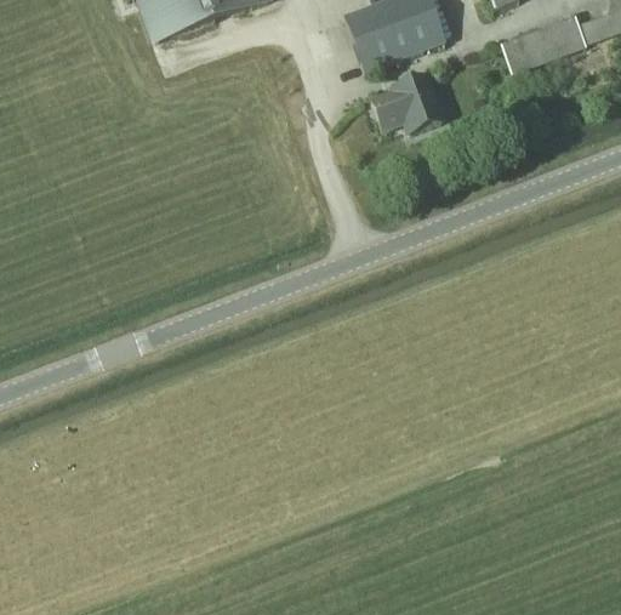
[(140,0),(155,40),(266,0),(140,0)]
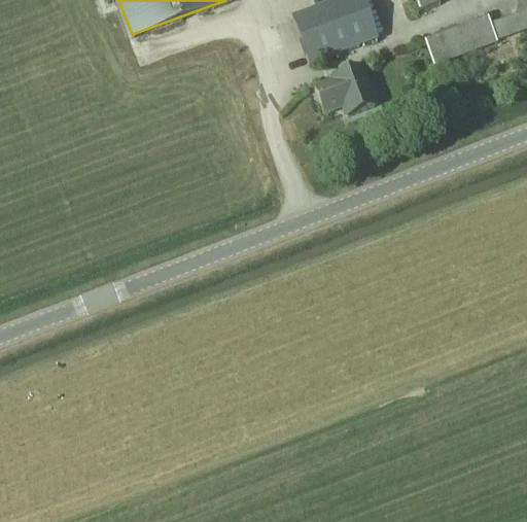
[(310,62),(379,38),(364,0),(327,0),(291,13),(310,62)]
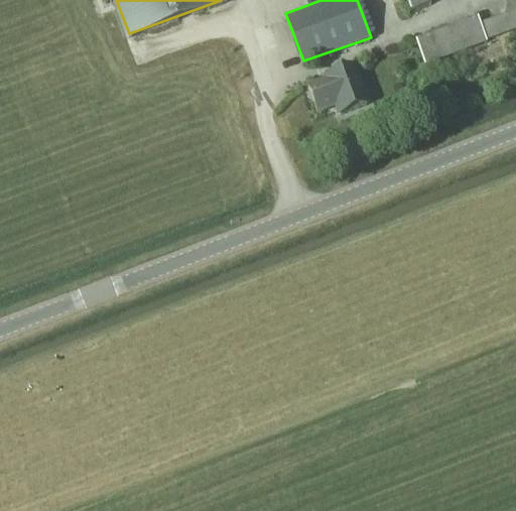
[(406,0),(410,10),(437,0),(406,0)]
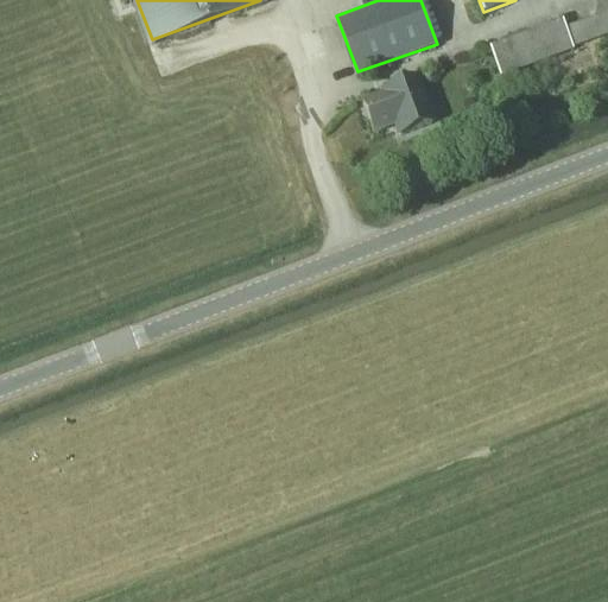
[(574,43),(607,31),(607,8),(567,24),(574,43)]
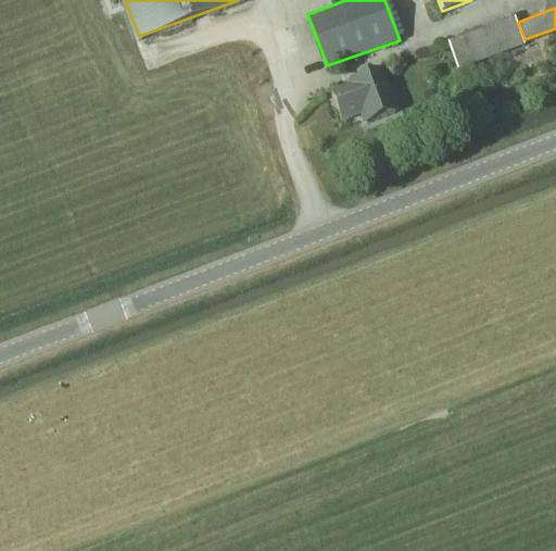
[(458,66),(523,42),(510,10),(464,28),(465,30),(446,37),(458,66)]
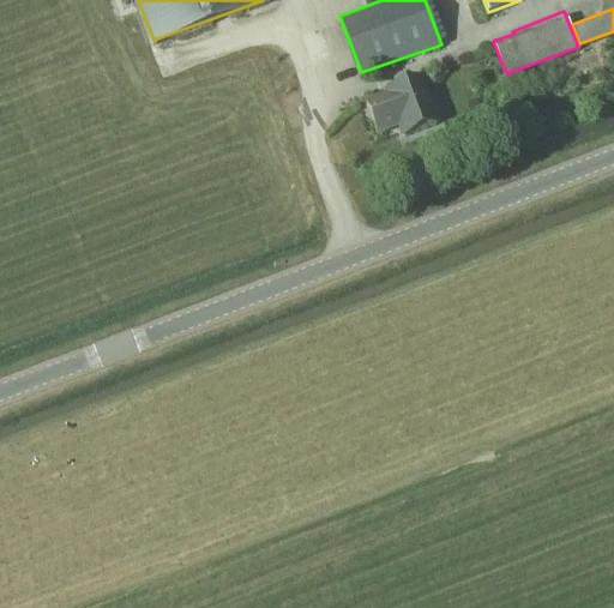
[(437,120),(420,76),(389,88),(390,92),(367,101),(377,128),(399,119),(405,132),(437,120)]
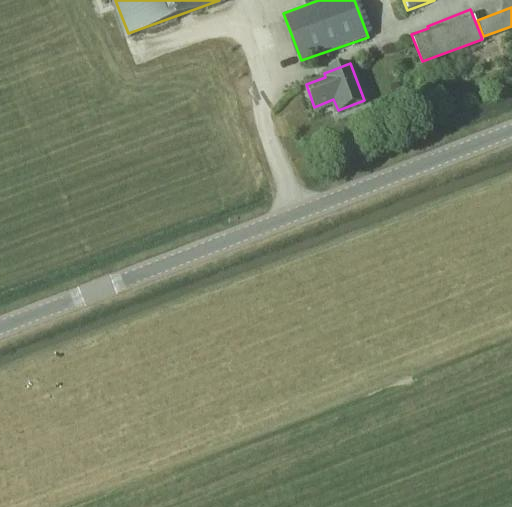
All buildings are outlined.
